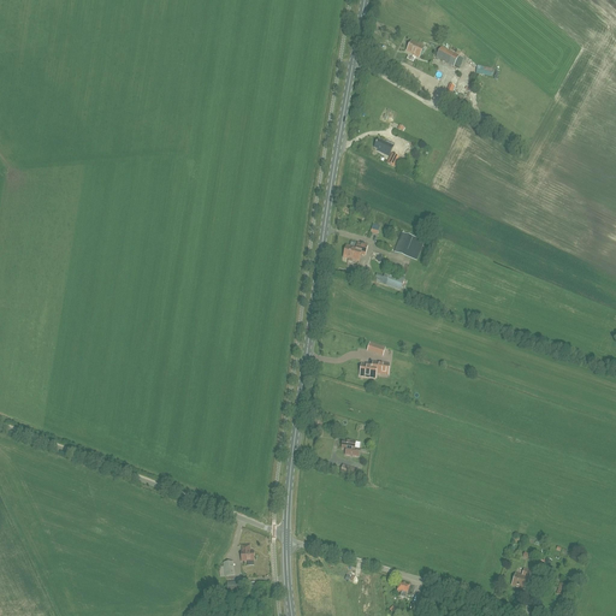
[(420,58),(425,48),(412,42),(407,52),(420,58)]
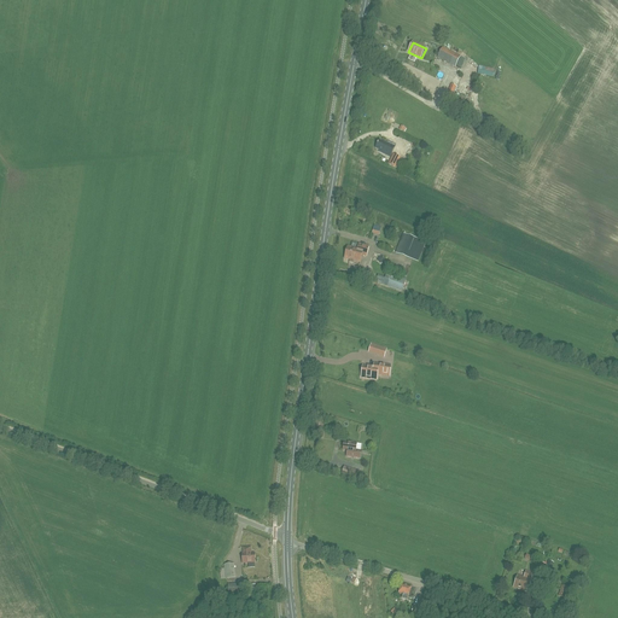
[(455,68),(461,57),(443,47),(437,58),(455,68)]
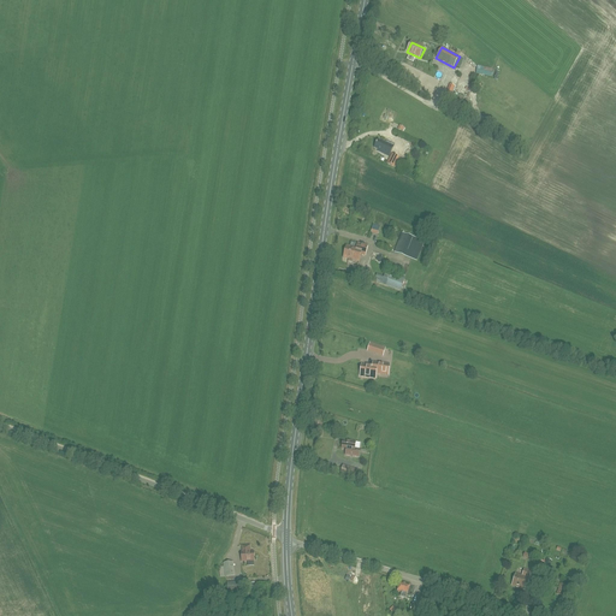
[(491,77),(493,70),(478,66),(477,73),(491,77)]
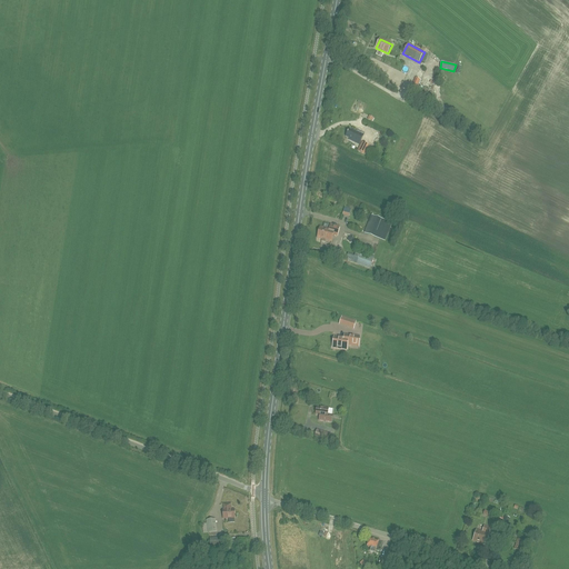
[(356,143),(360,133),(357,131),(357,132),(349,129),(346,137),(349,139),(349,140),(356,143)]
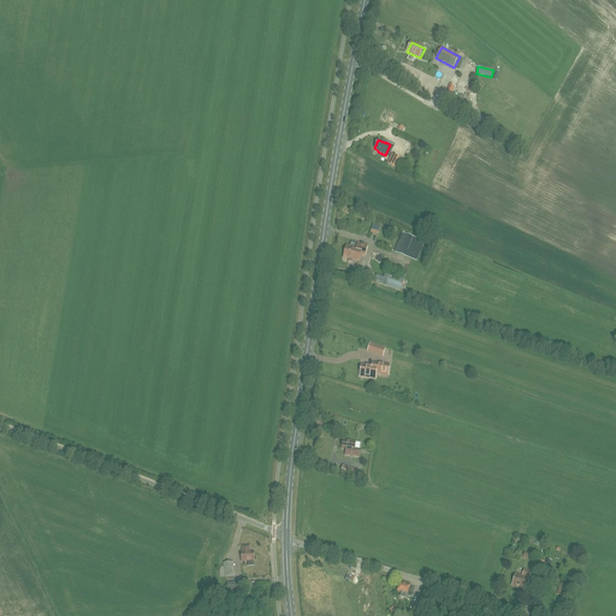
[(386,159),(389,161),(388,164),(395,167),(400,158),(392,154),(390,158),(388,157),(386,159)]
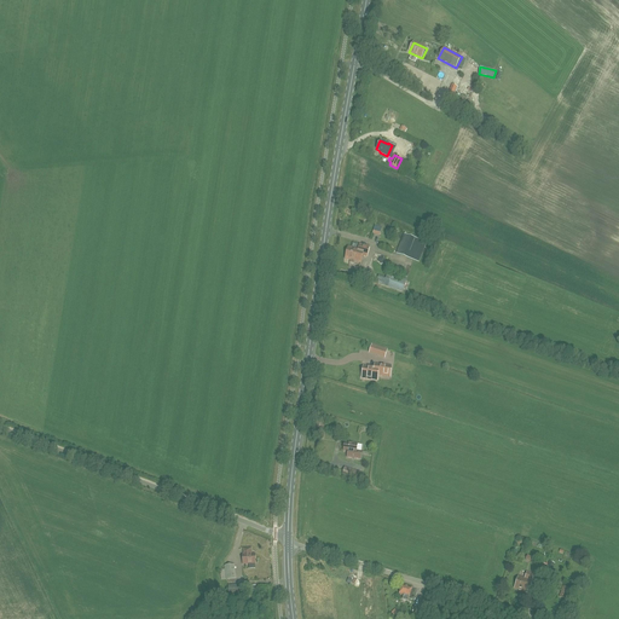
[(422,242),(420,241),(404,235),(398,254),(411,260),(412,256),(417,258),(418,254),(417,254),(422,242)]
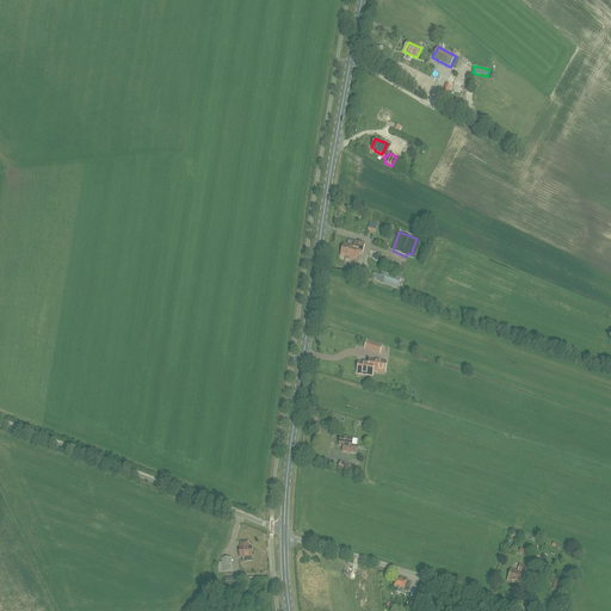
[(340,255),(346,257),(345,259),(350,260),(350,258),(356,259),(359,248),(344,244),(340,255)]
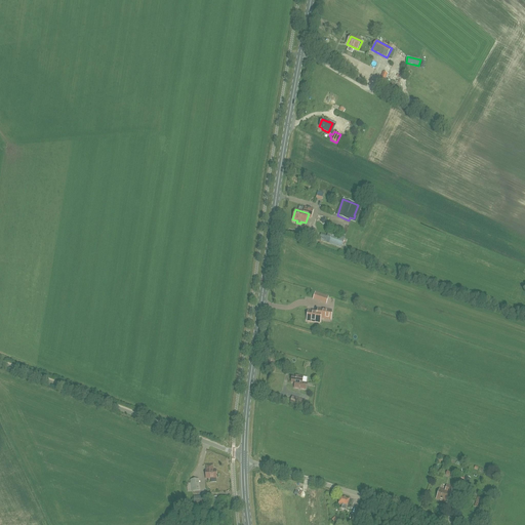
[(305,238),(307,230),(300,228),(298,237),(305,238)]
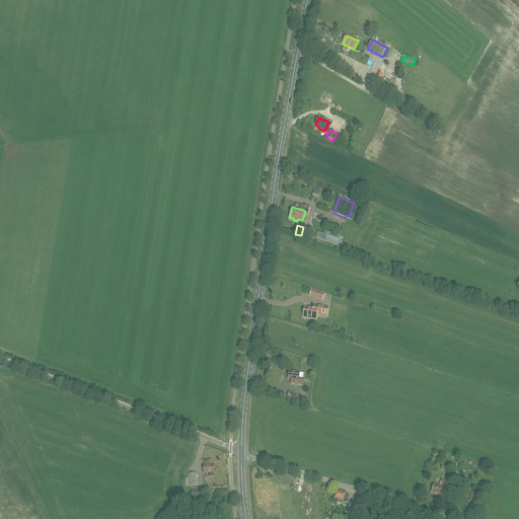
[(342,235),(324,229),(322,233),(317,231),(315,236),(303,233),(301,239),(314,243),(315,237),(338,245),(342,235)]
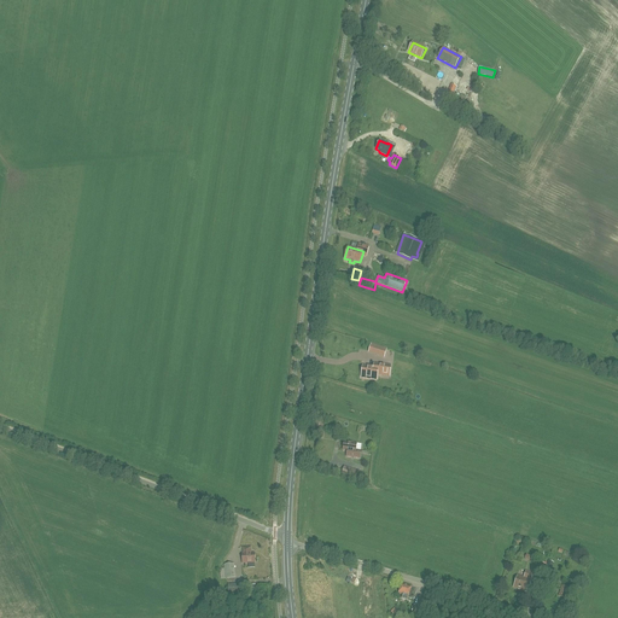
[(384,356),(386,349),(371,344),(369,351),(384,356)]
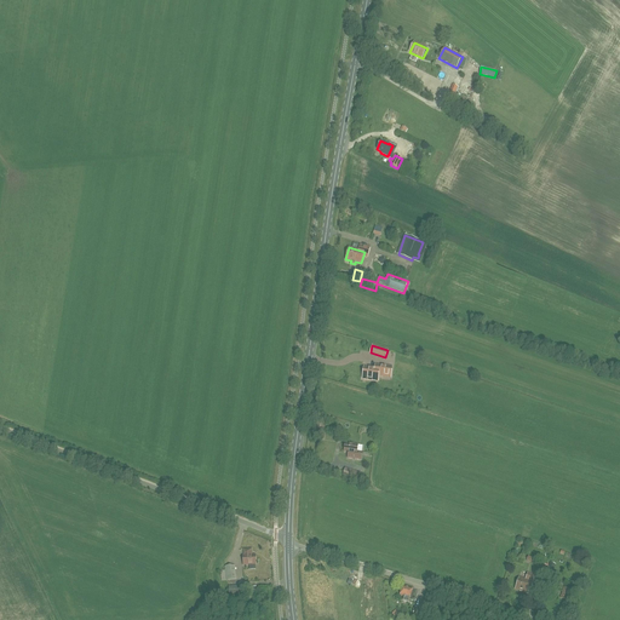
[(378,380),(378,375),(390,377),(391,367),(375,365),(375,368),(365,367),(362,379),(378,380)]
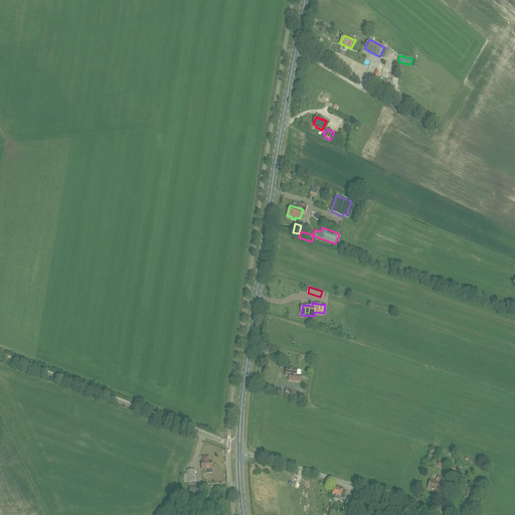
[(287,369),(286,370),(286,372),(287,372),(286,376),(290,376),(289,380),(300,382),(301,376),(297,375),(297,370),(294,369),(294,368),(290,368),(290,369),(287,368),(287,369)]
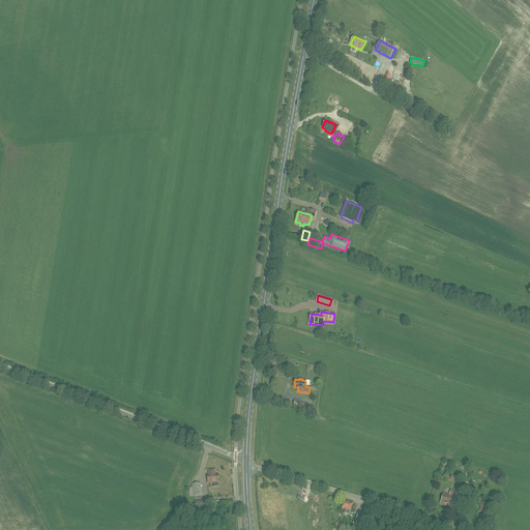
[(308,407),(307,407),(308,405),(304,404),(297,402),(295,401),(293,406),(292,407),(302,410),(306,412),(308,407)]
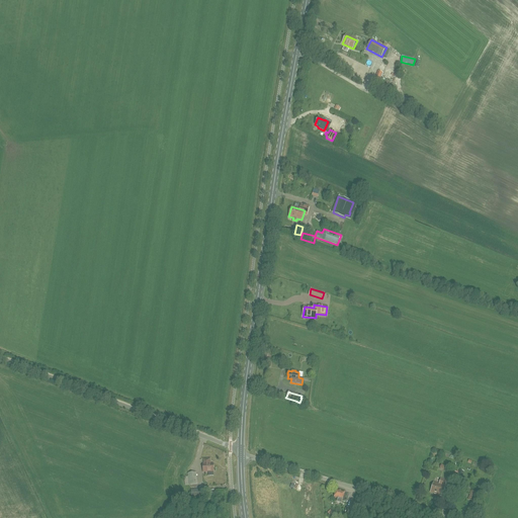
[(210,459),(203,459),(204,464),(203,464),(203,472),(213,472),(213,464),(210,464),(210,459)]
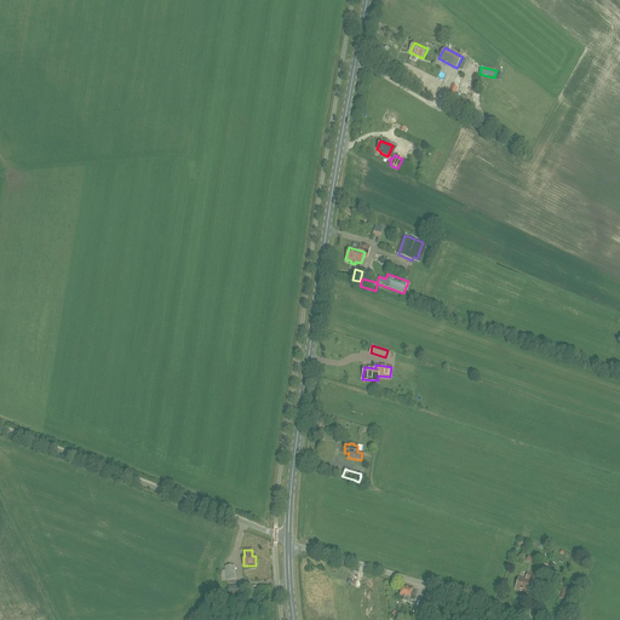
[(545,575),(549,567),(541,564),(538,573),(545,575)]
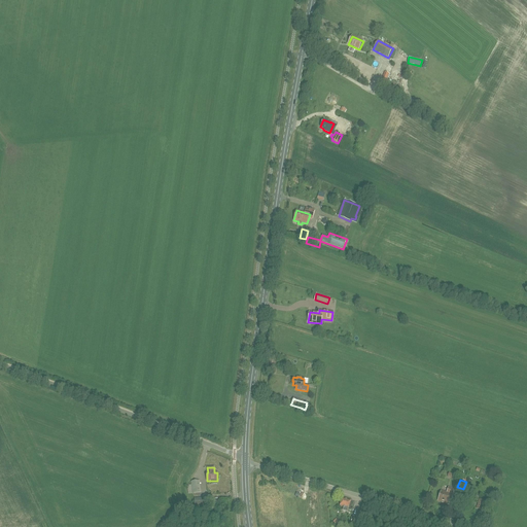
[(188,494),(201,493),(200,481),(191,482),(191,485),(187,486),(188,494)]
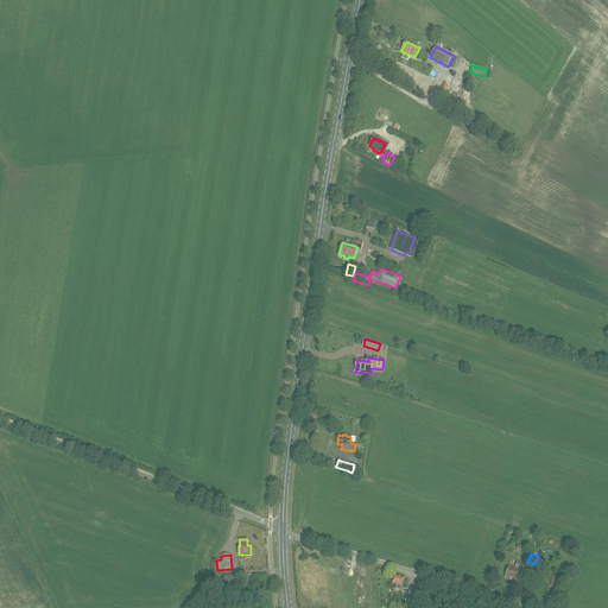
[(519,582),(525,564),(518,562),(515,569),(508,567),(505,577),(519,582)]
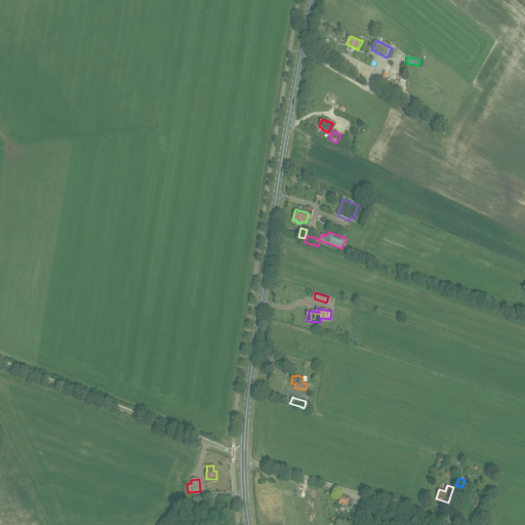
[(352,510),(354,501),(350,499),(346,498),(346,499),(340,497),(338,505),(342,506),(341,510),(347,511),(347,509),(352,510)]
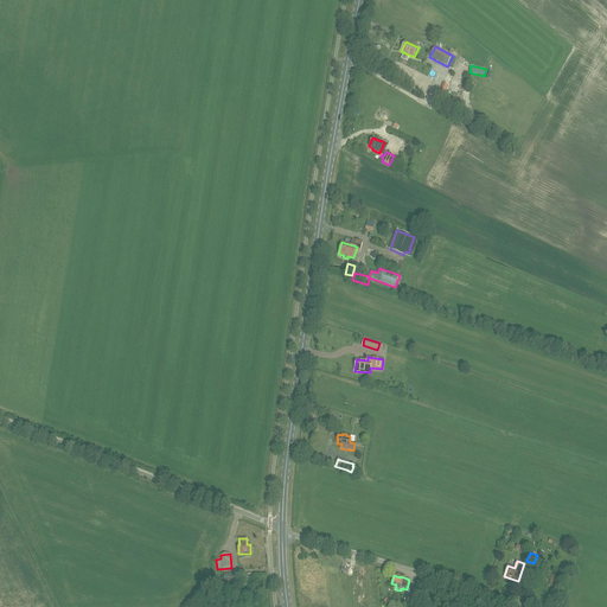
[(558,579),(553,576),(549,586),(556,588),(558,579)]
